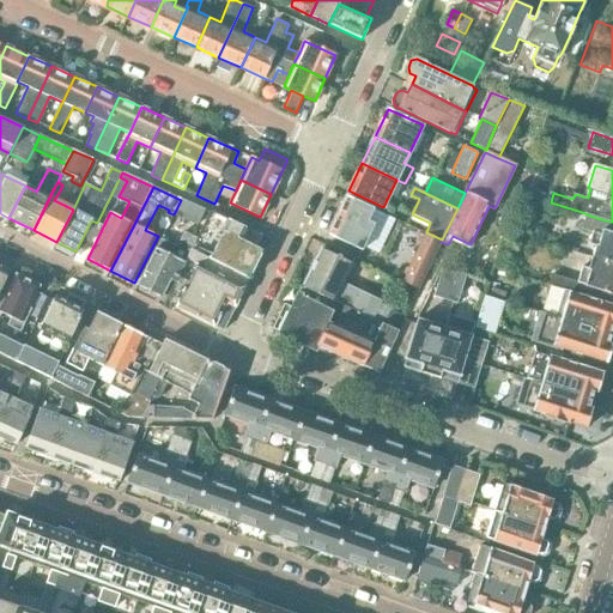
[(375,208),(347,195),(328,235),(362,250),(374,225),(368,222),(375,208)]
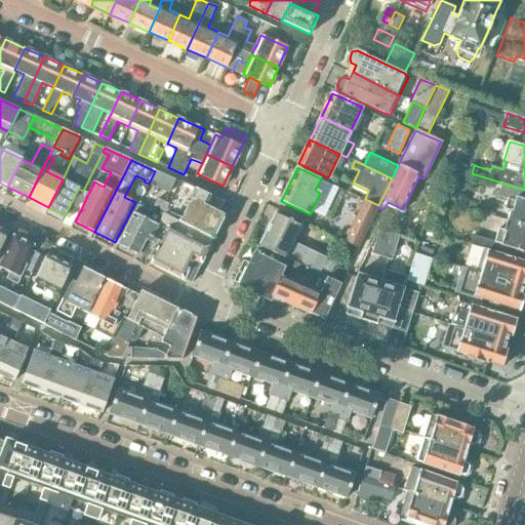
[(448,168),(440,179),(450,186),(457,174),(448,168)]
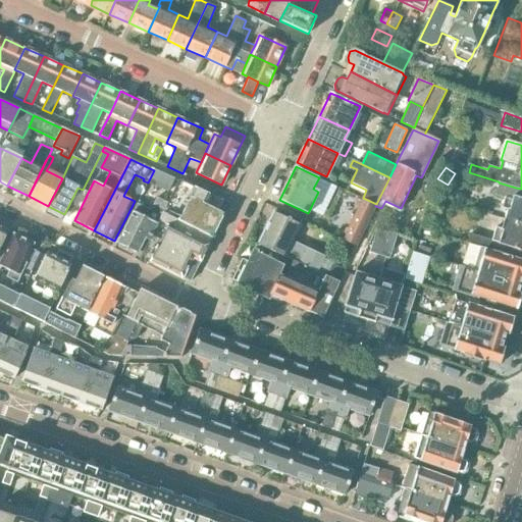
[(167,192),(174,178),(154,170),(148,183),(167,192)]
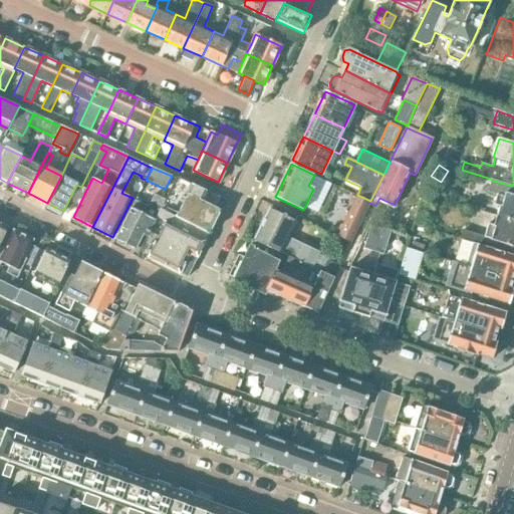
[(208,233),(178,218),(187,199),(182,196),(188,185),(188,184),(177,179),(166,200),(149,236),(143,248),(151,252),(149,257),(181,273),(188,276),(205,241),(205,240),(208,233)]
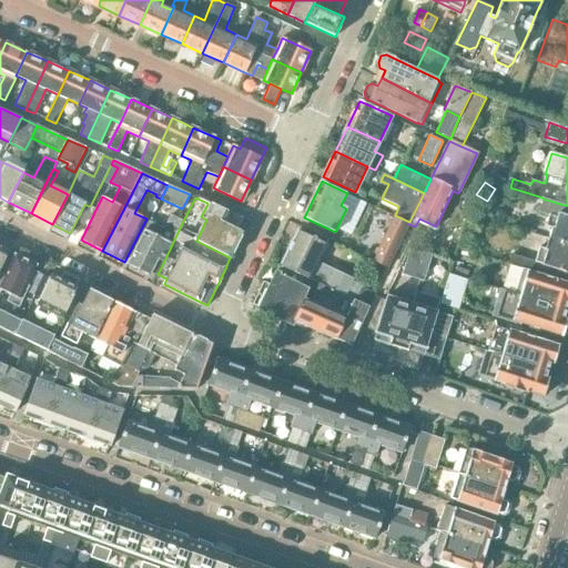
[(567,205),(561,204),(543,199),(538,212),(548,215),(545,226),(551,229),(548,237),(567,243),(567,205)]
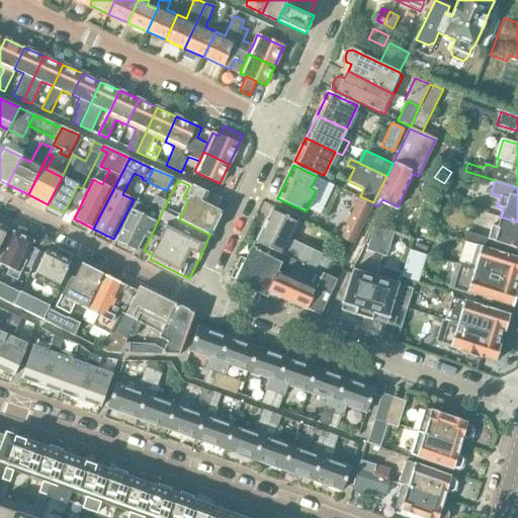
[(210,235),(227,202),(189,185),(189,186),(183,197),(188,200),(179,220),(209,235),(210,235)]
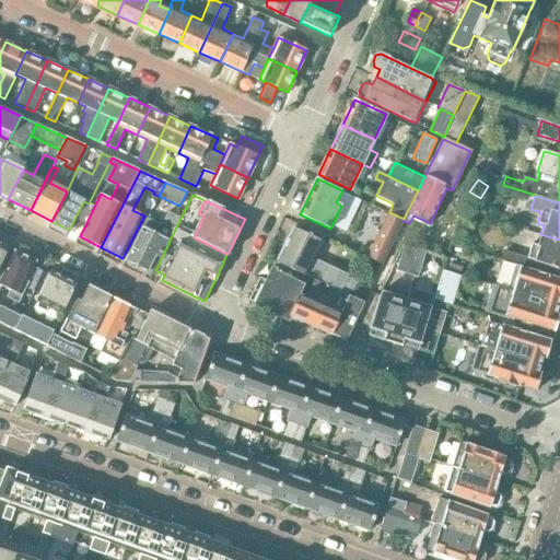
[(162,257),(181,218),(167,211),(161,225),(147,219),(126,260),(149,271),(156,255),(162,257)]
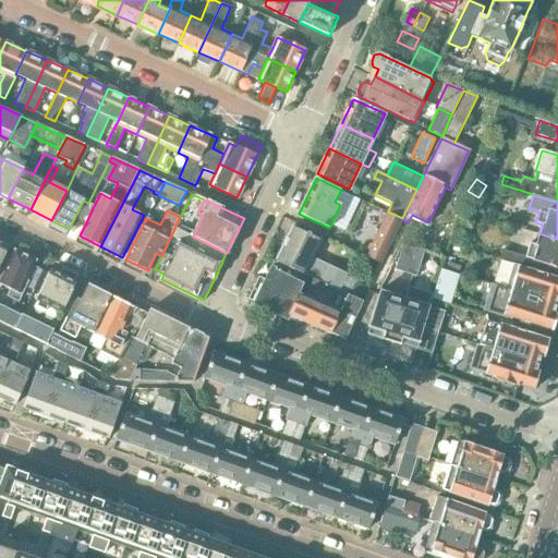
[(380,264),(401,220),(402,218),(388,211),(366,256),(380,264)]
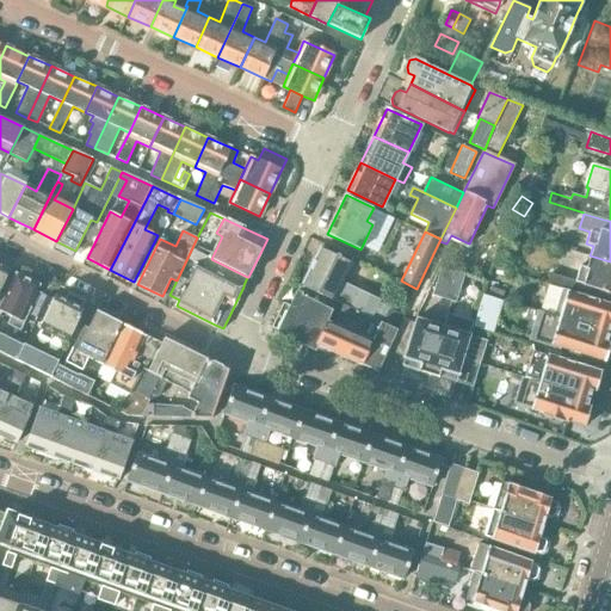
[(302,285),(344,304),(352,309),(360,291),(343,283),(352,263),(321,247),(302,285)]
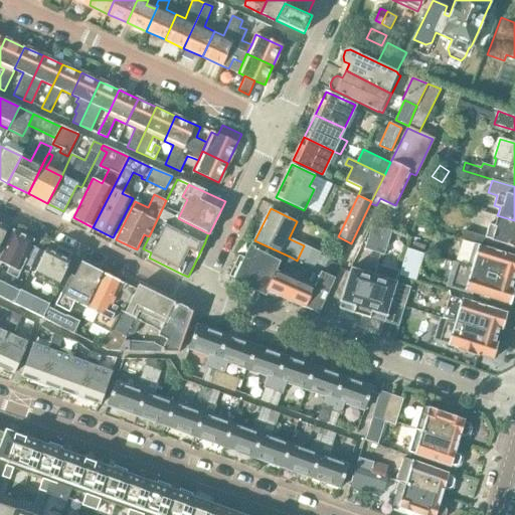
[(460,239),(462,240),(514,255),(514,220),(497,215),(494,225),(489,224),(485,236),(463,230),(460,239)]
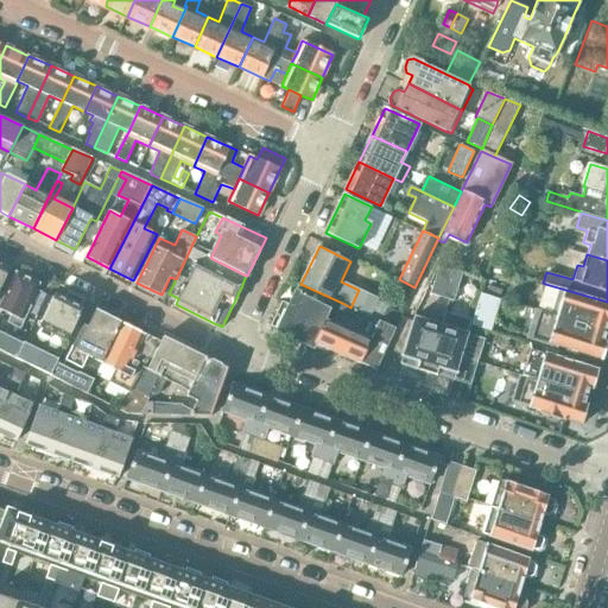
[(454,301),(462,272),(448,268),(448,271),(438,268),(431,293),(454,301)]
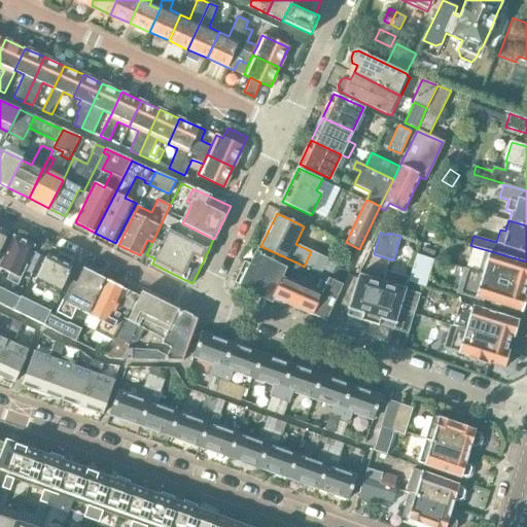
[(36,252),(31,250),(33,247),(13,237),(0,262),(0,269),(9,274),(6,279),(18,285),(25,271),(27,272),(36,252)]
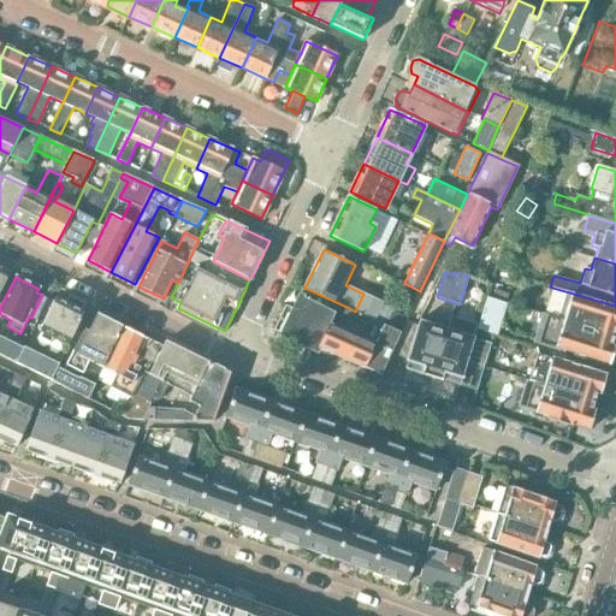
[(615,306),(552,288),(544,314),(548,315),(614,335),(615,327),(615,306)]
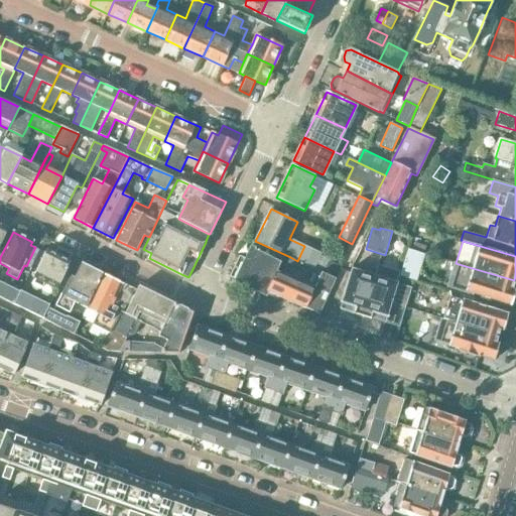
[(297,261),(290,257),(283,273),(276,270),(265,293),(265,294),(275,298),(279,296),(303,307),(314,286),(305,281),(311,268),(319,252),(313,250),(304,246),(297,261)]
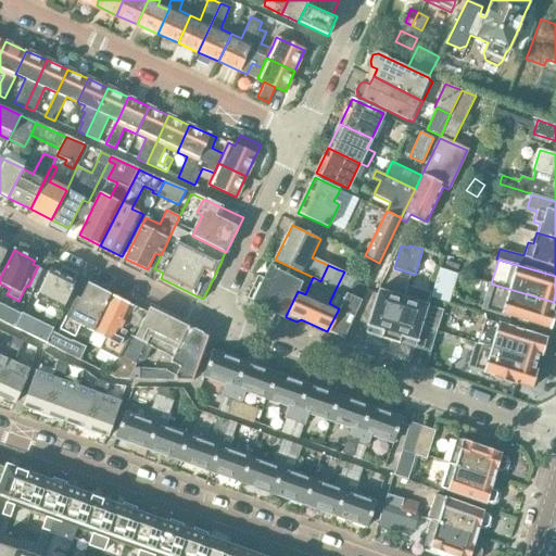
[(255,302),(286,316),(298,291),(302,281),(273,267),(266,280),(258,277),(256,281),(249,297),(255,301),(255,302)]
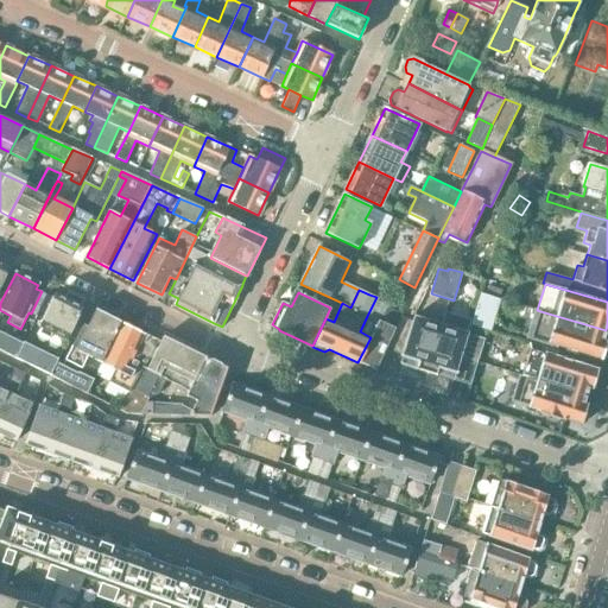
[(55,295),(54,297),(46,293),(36,316),(43,320),(39,327),(67,340),(82,308),(81,308),(84,302),(69,295),(65,301),(55,295)]
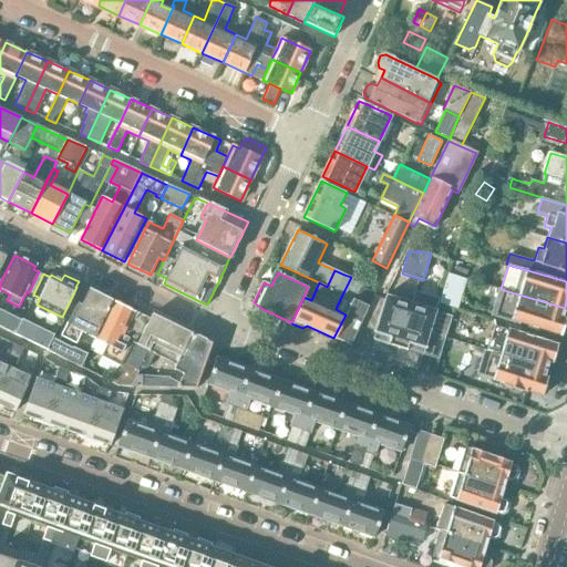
[(449,274),(440,302),(457,309),(467,279),(449,274)]
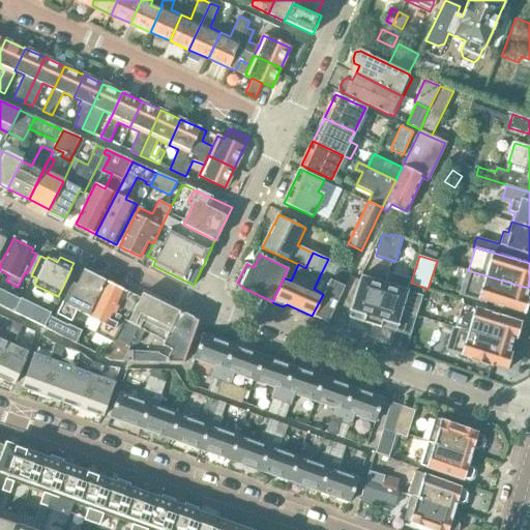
[(337,267),(332,280),(343,284),(349,272),(337,267)]
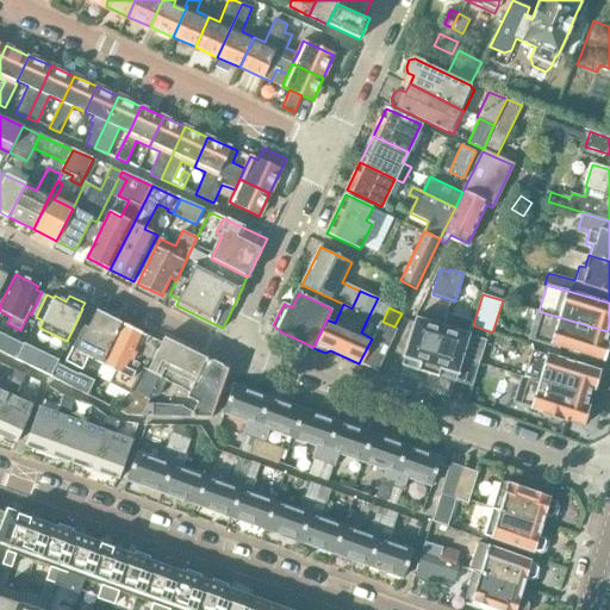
[(78,324),(57,366),(76,375),(78,374),(80,368),(81,369),(87,356),(100,363),(120,324),(116,321),(117,317),(105,311),(103,315),(97,311),(91,309),(82,327),(78,324)]
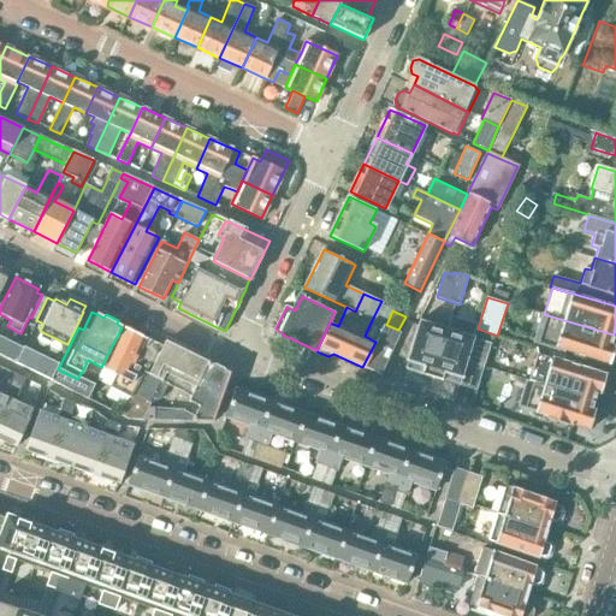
[(606,362),(614,335),(548,315),(539,342),(606,362)]
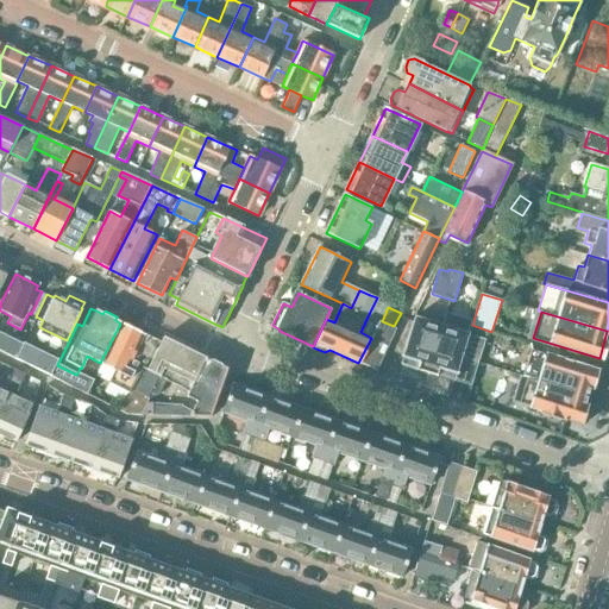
[(395,330),(385,349),(402,356),(413,321),(401,316),(395,330)]
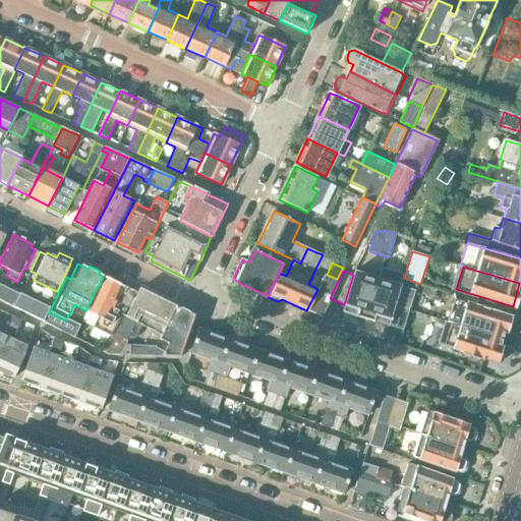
[(364,320),(377,279),(367,277),(367,278),(353,274),(353,275),(344,304),(344,305),(345,305),(343,311),(356,315),(356,316),(364,320)]
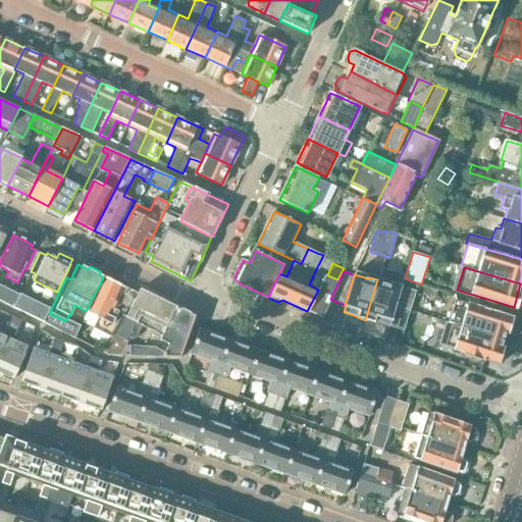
[(318,290),(307,311),(321,318),(330,299),(338,282),(325,275),(318,290)]
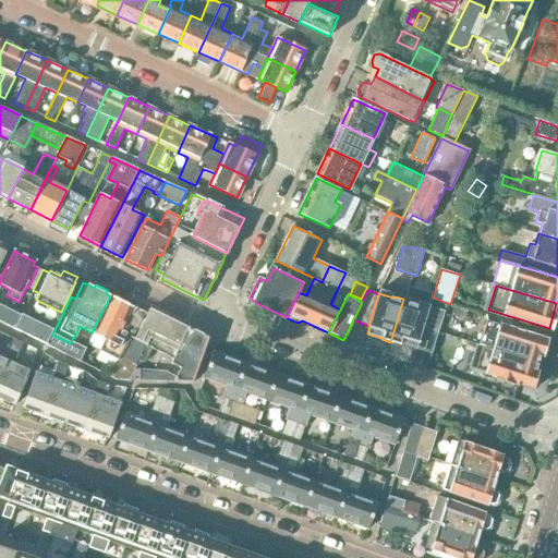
[(119,361),(131,338),(133,334),(144,312),(110,296),(92,332),(105,339),(99,350),(113,358),(119,361)]
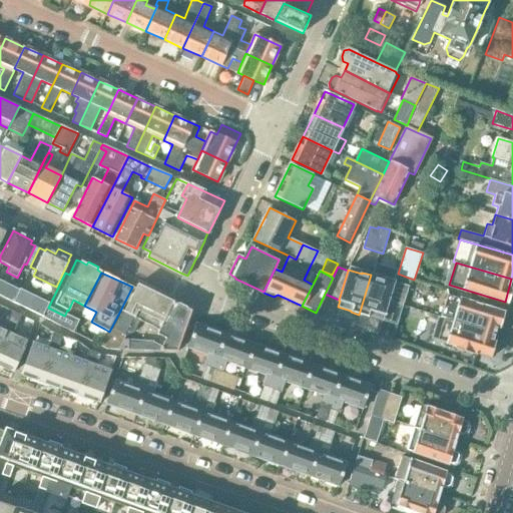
[(384,314),(389,301),(394,283),(380,279),(381,278),(371,275),(359,315),(367,317),(368,316),(381,320),(383,314),(384,314)]
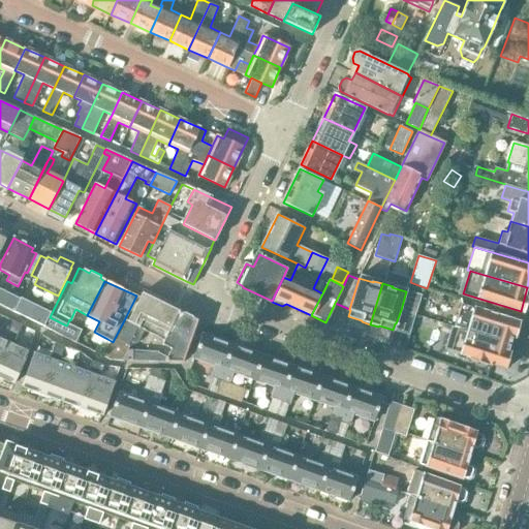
[(0,305),(13,312),(19,300),(0,289),(0,305)]
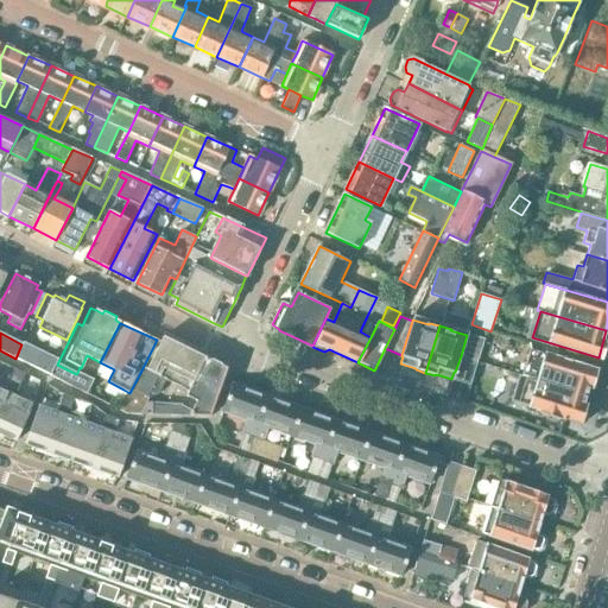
[(461,356),(476,361),(483,340),(467,335),(461,356)]
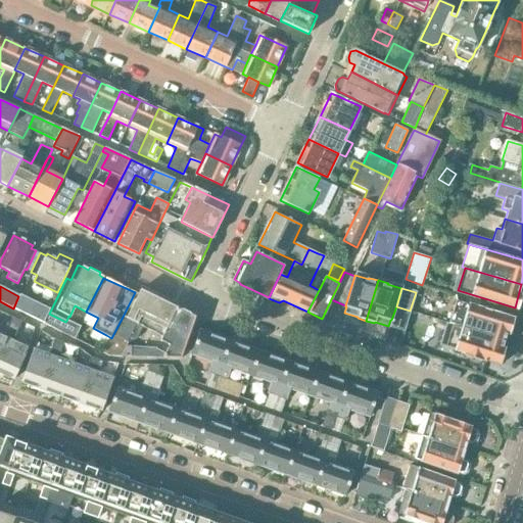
[(181,357),(195,317),(177,307),(140,289),(126,318),(123,317),(111,338),(104,353),(110,357),(139,357),(152,357),(163,357),(181,357)]
